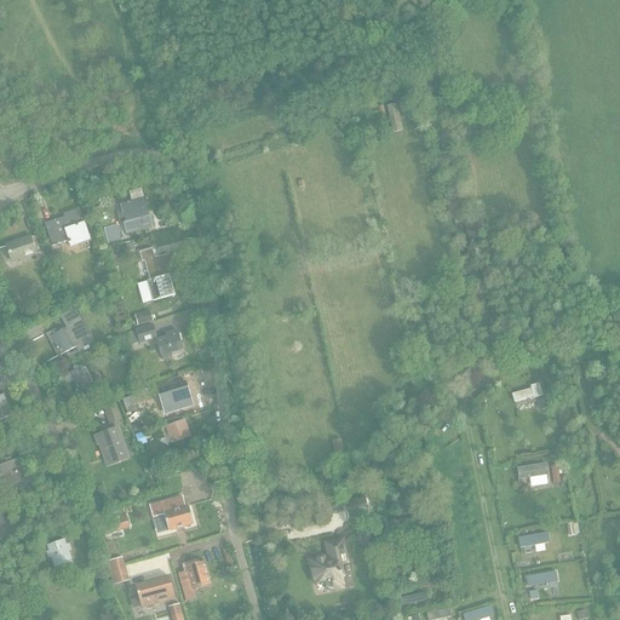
[(150,216),(149,217),(141,188),(128,191),(131,201),(120,204),(125,223),(122,223),(126,235),(154,228),(150,216)]
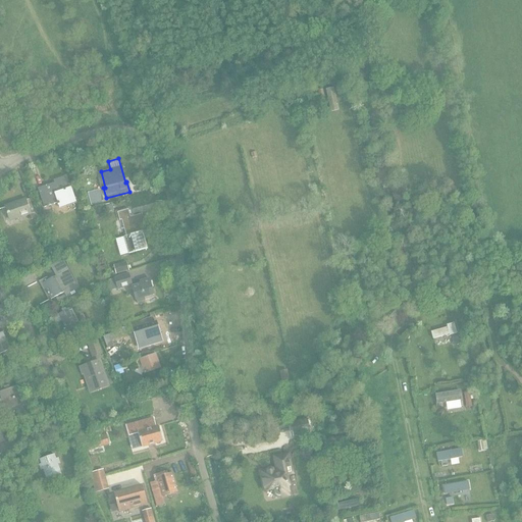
[(71,188),(69,188),(65,176),(57,179),(58,181),(38,189),(44,207),(57,202),(59,207),(75,202),(71,188)]
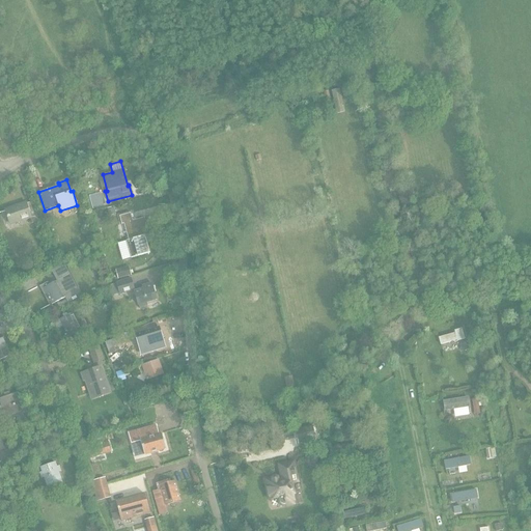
[(26,203),(5,211),(9,223),(29,217),(32,223),(39,221),(36,212),(35,207),(28,210),(26,203)]
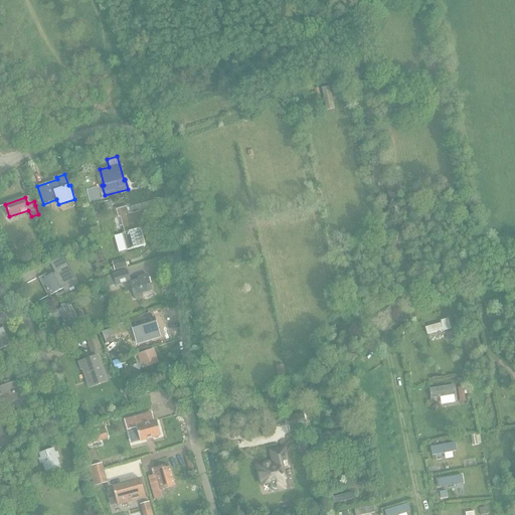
[(126,231),(144,226),(140,211),(128,214),(126,206),(116,209),(118,217),(122,216),(126,231)]
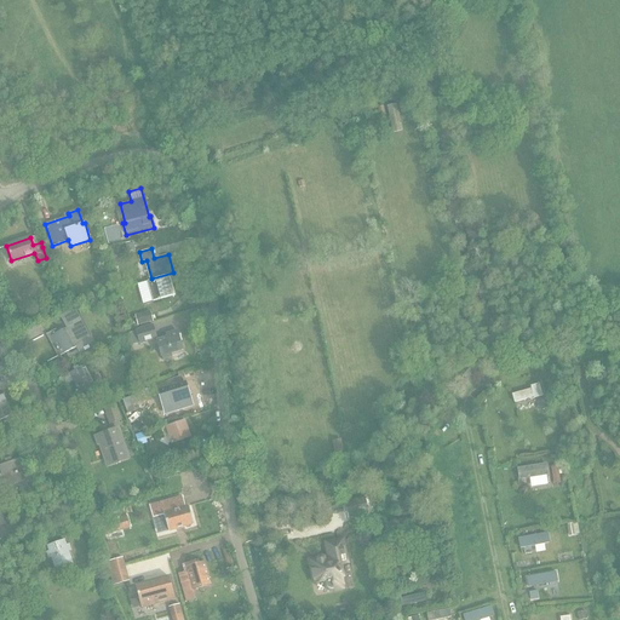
[(173,273),(151,279),(151,280),(147,281),(153,302),(174,296),(170,275),(173,274),(173,273)]
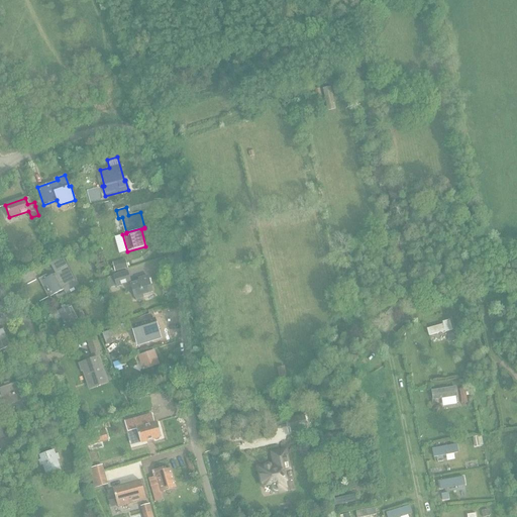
[(56,273),(41,280),(46,290),(47,292),(49,296),(64,289),(65,292),(77,286),(63,260),(65,259),(64,259),(49,263),(49,264),(50,264),(56,273)]
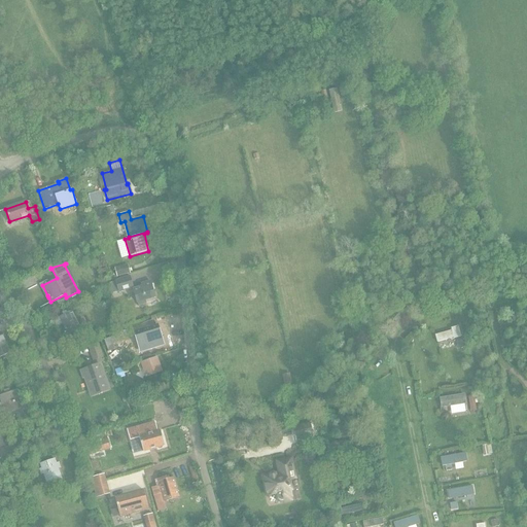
[(114,268),(116,277),(130,273),(128,265),(114,268)]
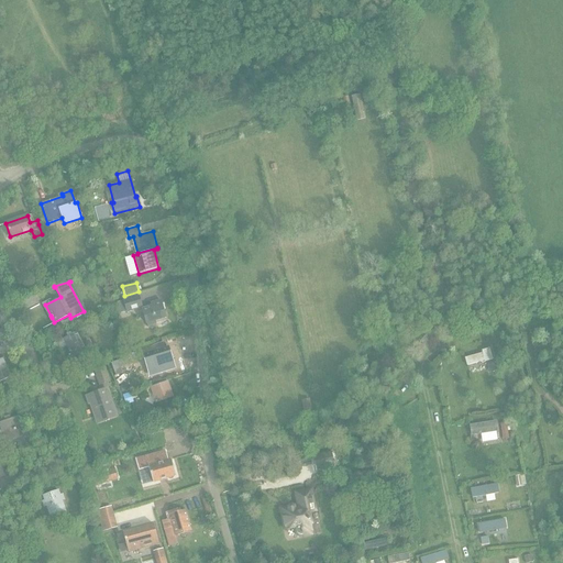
[(114,302),(118,313),(127,311),(142,307),(141,306),(139,296),(123,300),(114,302)]
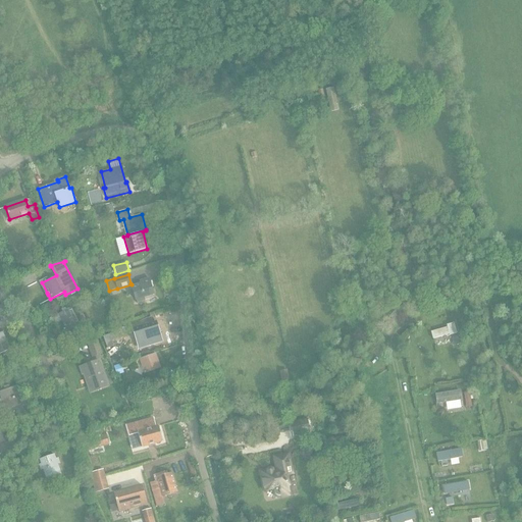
[(132,286),(136,300),(153,295),(149,278),(142,280),(143,283),(132,286)]
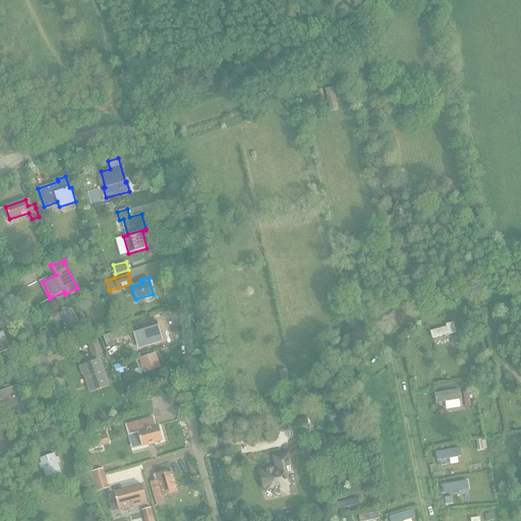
[(55,315),(64,331),(77,324),(72,314),(76,312),(73,305),(55,315)]
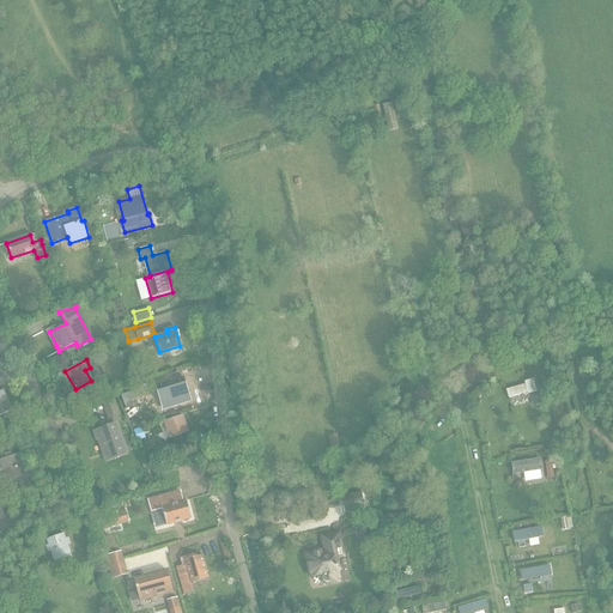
[(189,400),(183,378),(157,387),(163,408),(181,404),(189,400)]
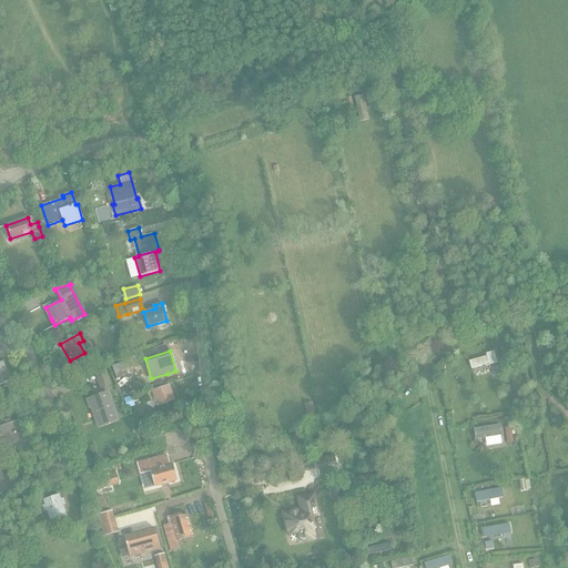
[(496,363),(493,352),(486,354),(486,356),(468,362),(470,369),(488,364),(489,365),(496,363)]
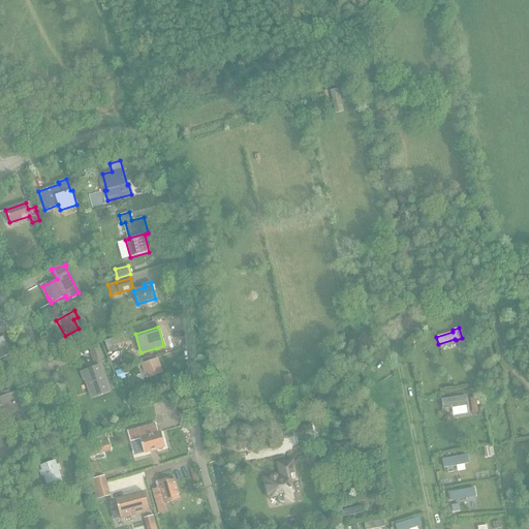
[(0,361),(11,356),(1,335),(0,335),(0,361)]
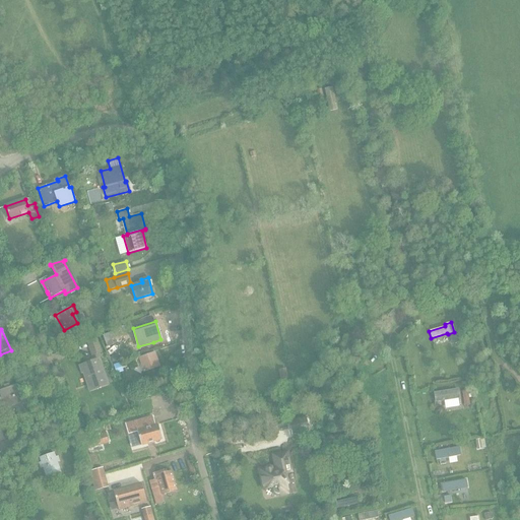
[(108,352),(110,359),(120,353),(114,338),(108,340),(109,343),(107,343),(111,351),(108,352)]
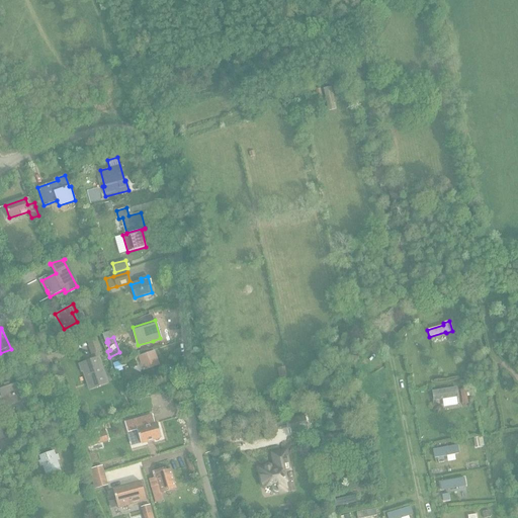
[(86,342),(91,355),(100,352),(96,338),(86,342)]
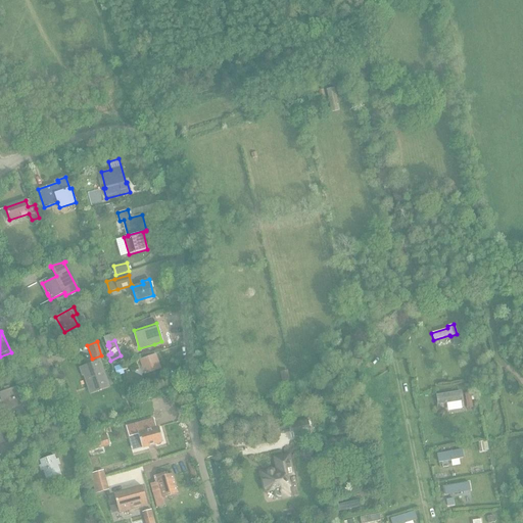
[(139,360),(144,375),(160,369),(155,354),(139,360)]
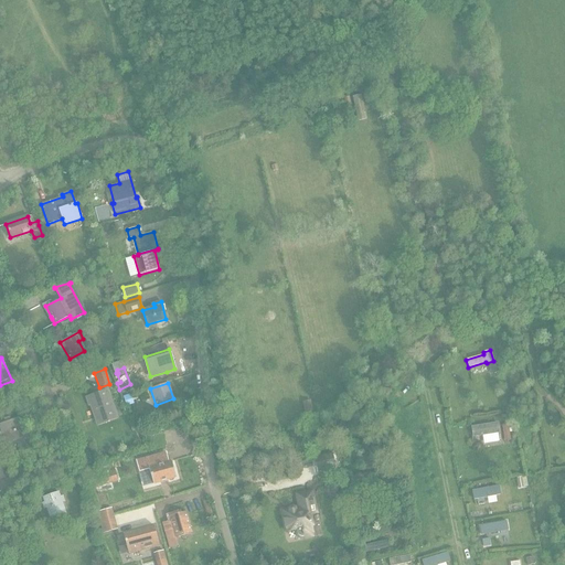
[(100,424),(116,418),(106,392),(94,396),(96,404),(94,405),(92,409),(95,417),(97,416),(100,424)]
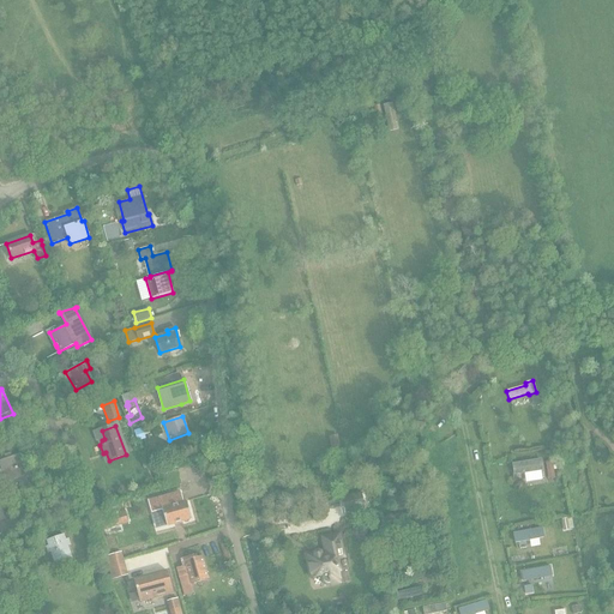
[(17,452),(5,457),(4,452),(0,452),(0,467),(7,486),(26,477),(17,452)]
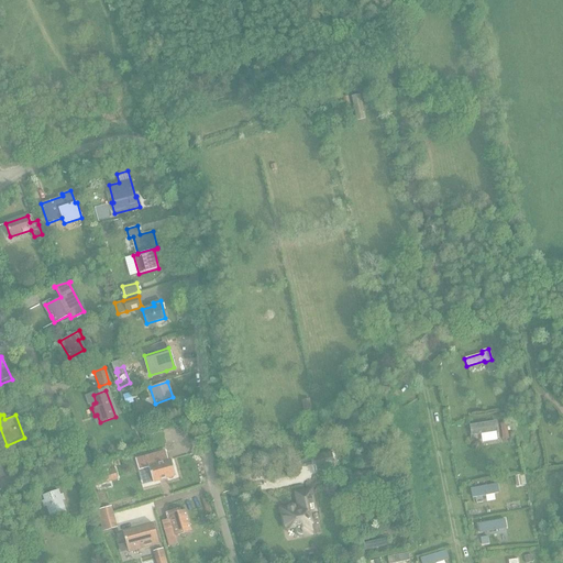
[(500,422),(503,434),(508,433),(507,430),(510,430),(508,421),(500,422)]
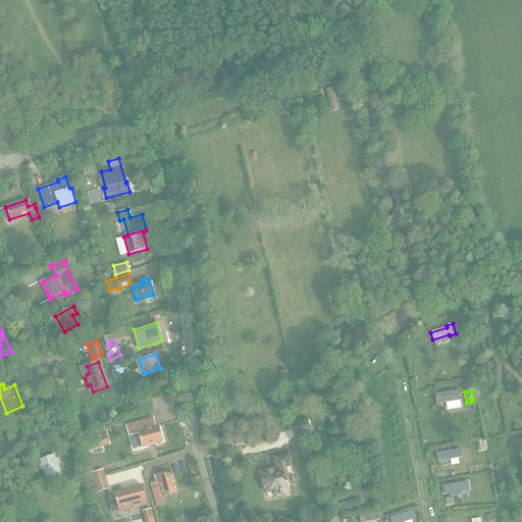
[(463,397),(444,400),(445,406),(458,404),(460,419),(467,419),(464,403),(463,403),(463,397)]
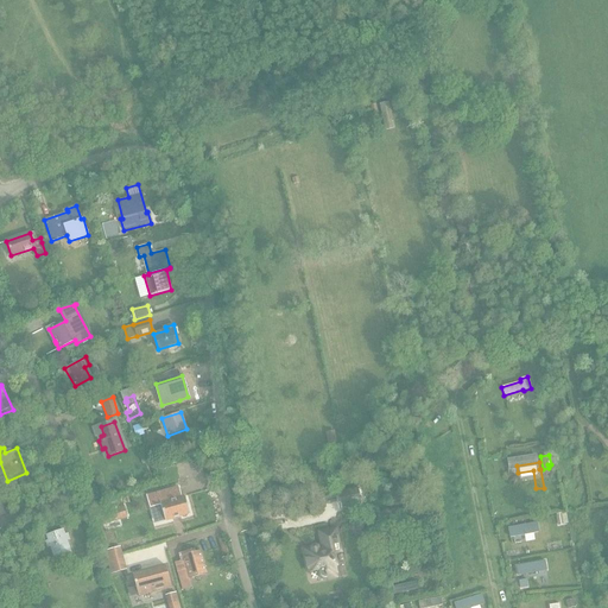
[(401,489),(400,489),(399,485),(391,487),(392,492),(391,493),(394,506),(405,504),(401,489)]
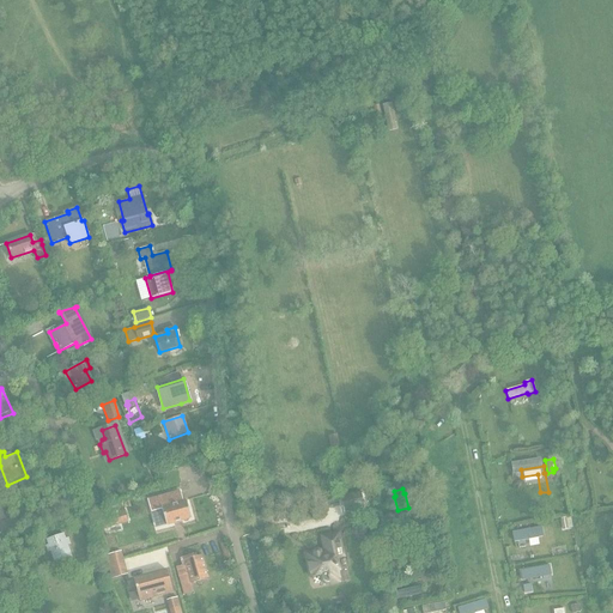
[(180,501),(177,492),(149,501),(151,509),(161,507),(165,525),(189,517),(184,499),(180,501)]
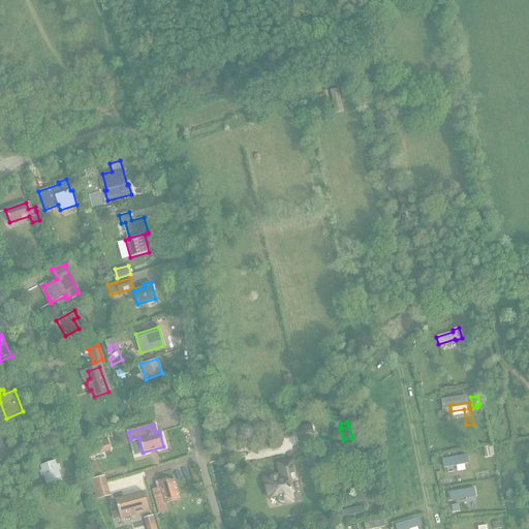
[(294,428),(298,440),(314,437),(311,425),(294,428)]
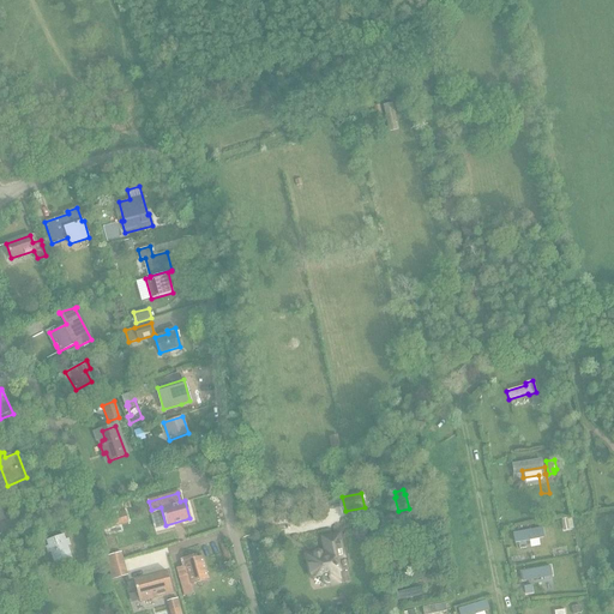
[(124,510),(102,516),(104,528),(127,521),(124,510)]
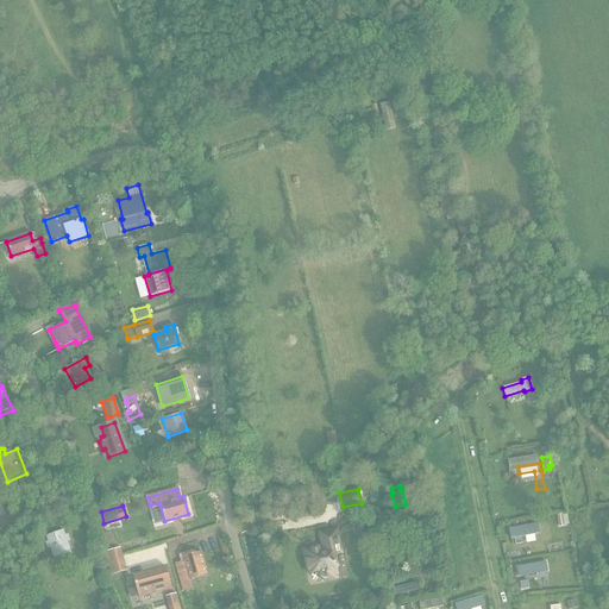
[(551,545),(546,522),(535,525),(537,532),(525,534),(526,541),(527,541),(528,548),(551,545)]
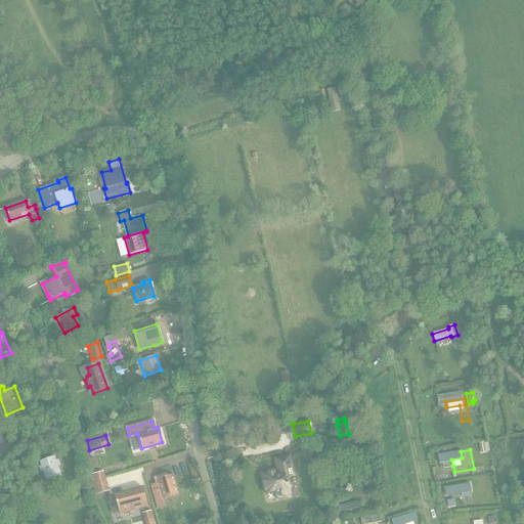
[(58,460),(55,461),(53,456),(40,462),(42,466),(39,467),(40,472),(43,471),(46,478),(59,473),(56,466),(59,465),(58,460)]
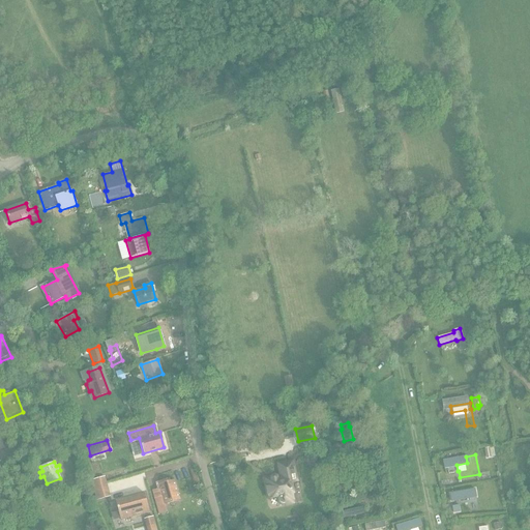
[(269,498),(277,497),(278,500),(278,501),(280,502),(281,503),(282,503),(284,504),(290,502),(289,498),(293,497),(289,476),(294,475),(294,473),(295,472),(294,469),(293,468),(292,462),(278,465),(282,477),(276,477),(276,476),(275,475),(274,475),(273,475),(272,475),(272,476),(271,476),(271,477),(271,478),(271,479),(269,479),(266,483),(269,498)]
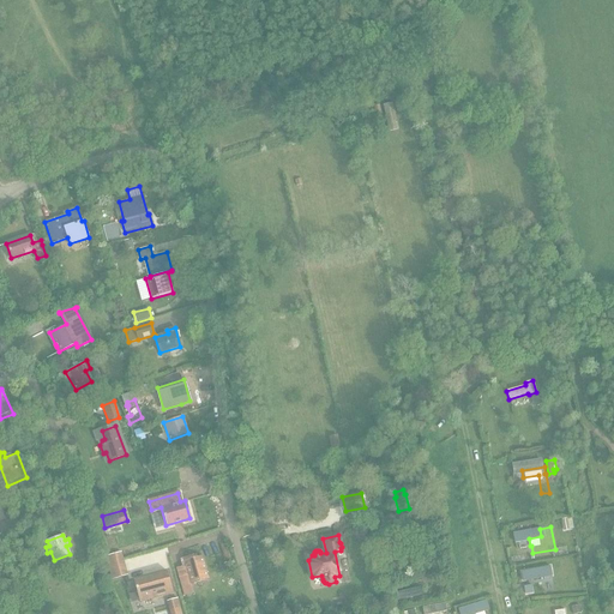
[(121,554),(108,558),(114,578),(127,573),(121,554)]
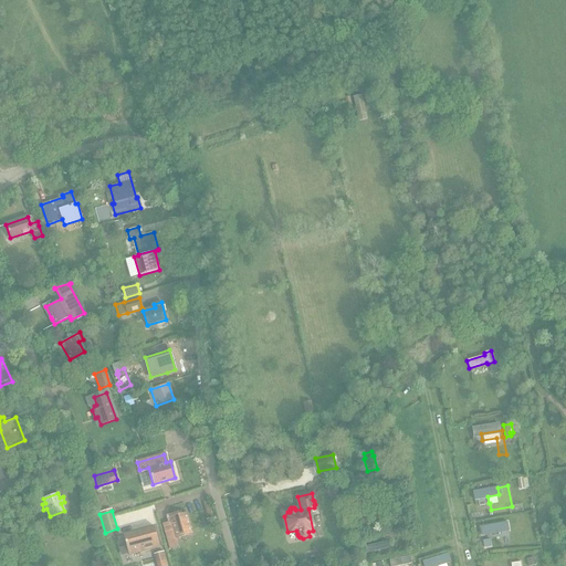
[(186,513),(181,514),(181,512),(174,513),(175,516),(170,517),(171,521),(176,538),(192,534),(186,513)]
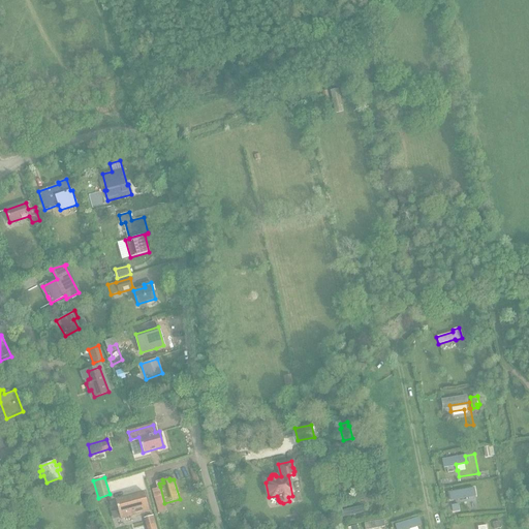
[(160,487),(152,490),(156,505),(164,503),(160,487)]
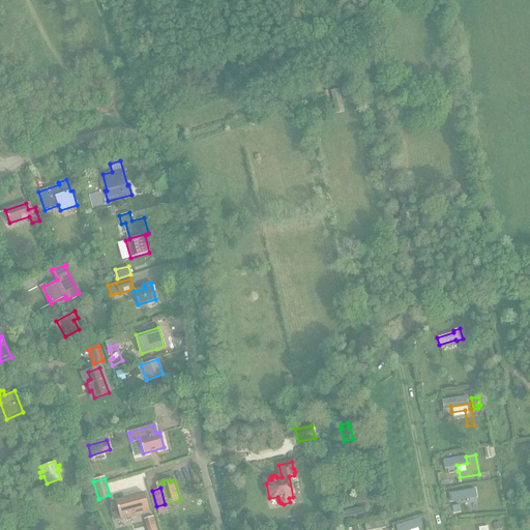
[(120,520),(149,511),(144,493),(115,501),(120,520)]
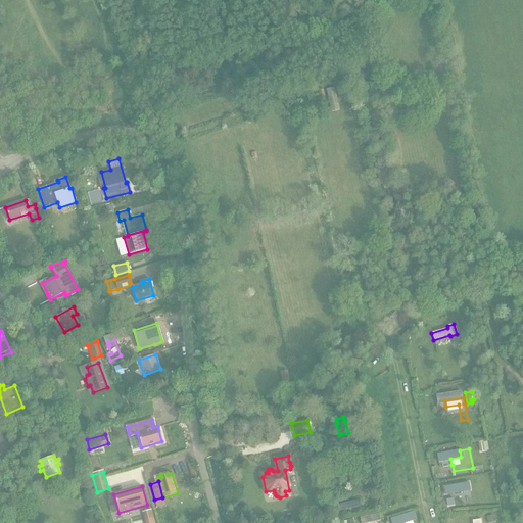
[(336,504),(338,511),(359,507),(358,498),(336,504)]
